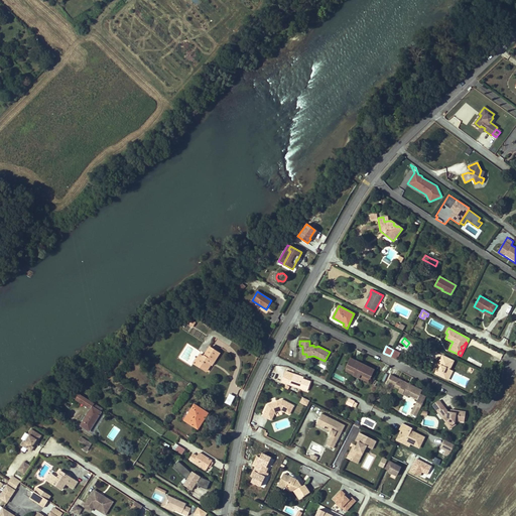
[(209,363),(211,360),(214,362),(220,353),(211,347),(204,357),(201,354),(198,359),(197,358),(194,363),(202,368),(206,371),(211,364),(209,363)]
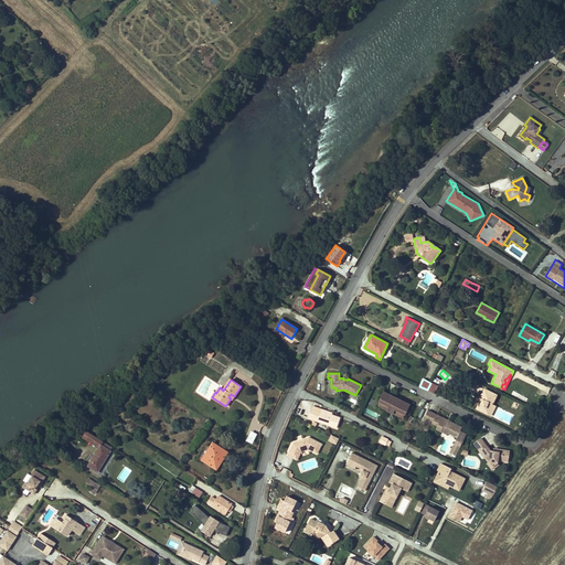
[(435,394),(438,386),(430,383),(427,390),(435,394)]
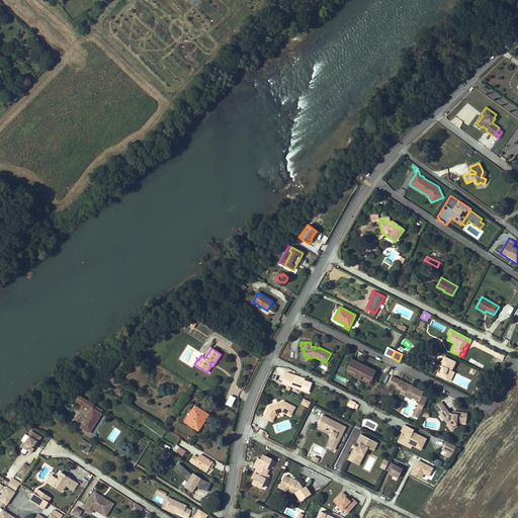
[(448,380),(452,371),(451,370),(455,362),(444,357),(440,365),(441,366),(442,367),(441,369),(439,369),(437,374),(448,380)]
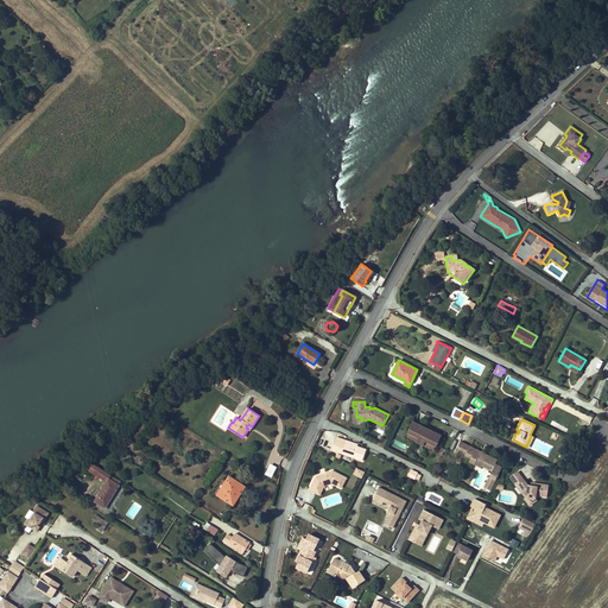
[(441,436),(413,422),(407,432),(418,437),(417,442),(423,445),(425,441),(436,445),(441,436)]
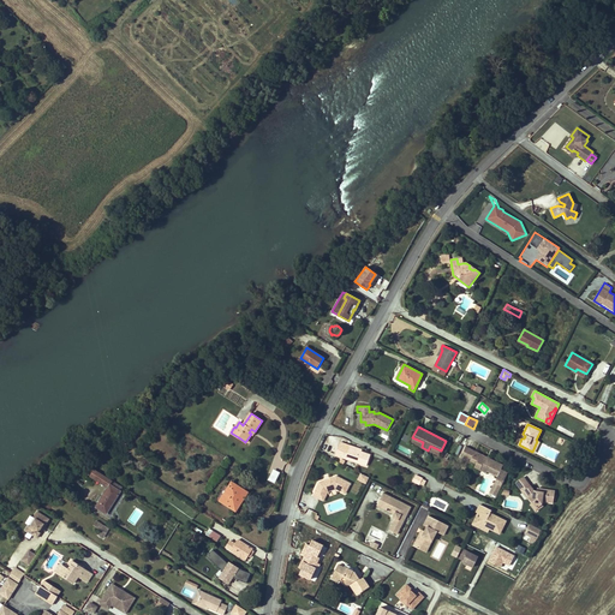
[(422,447),(423,442),(412,437),(410,442),(422,447)]
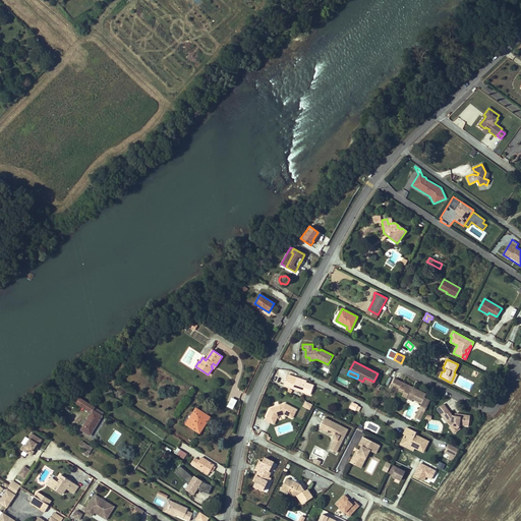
[(310,395),(313,386),(306,383),(300,381),(301,379),(296,378),(292,389),(310,395)]
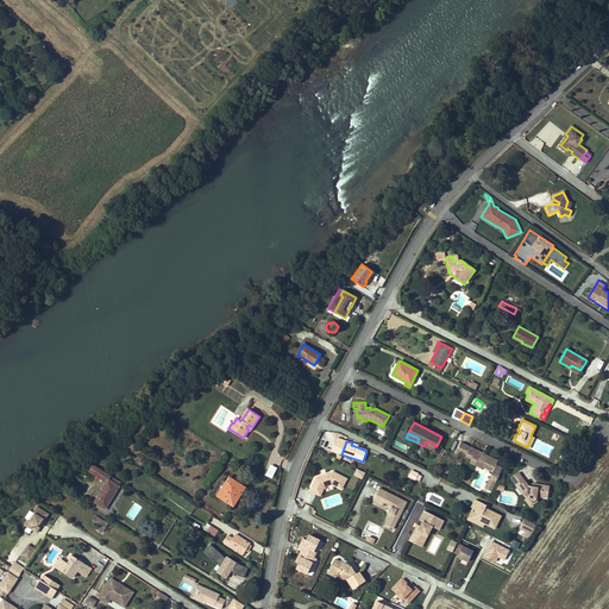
[(434,451),(437,446),(426,441),(424,446),(434,451)]
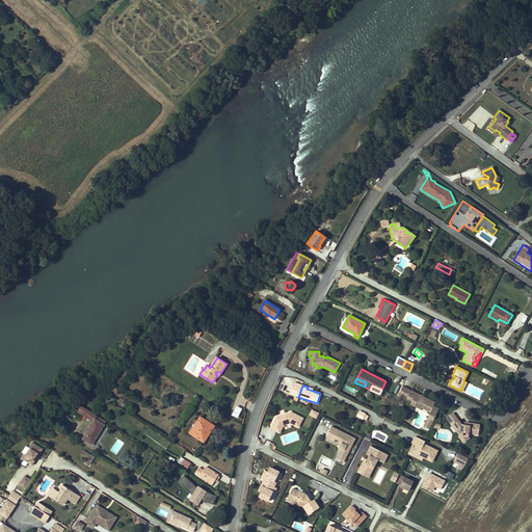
[(433,406),(435,402),(423,396),(421,398),(420,397),(420,396),(410,392),(411,391),(403,387),(399,395),(411,401),(413,401),(413,400),(417,401),(417,402),(415,406),(421,409),(422,407),(430,413),(423,426),(429,429),(439,409),(433,406)]
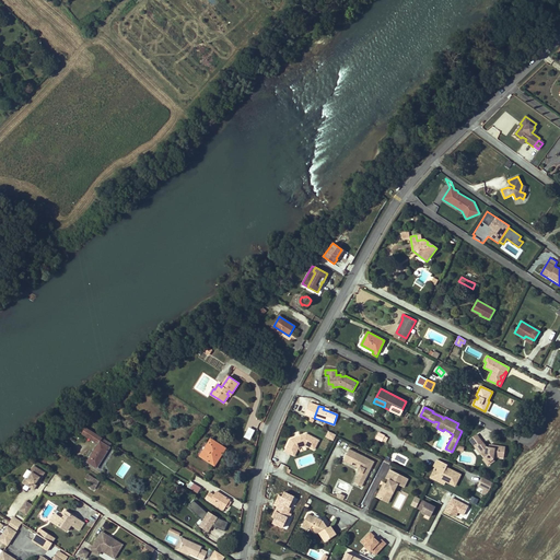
[(244,438),(251,441),(255,430),(248,427),(244,438)]
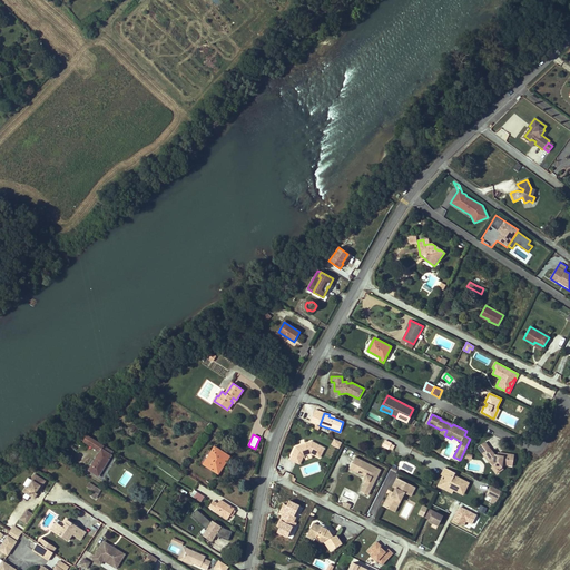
[(89,445),(94,439),(88,435),(84,441),(89,445)]
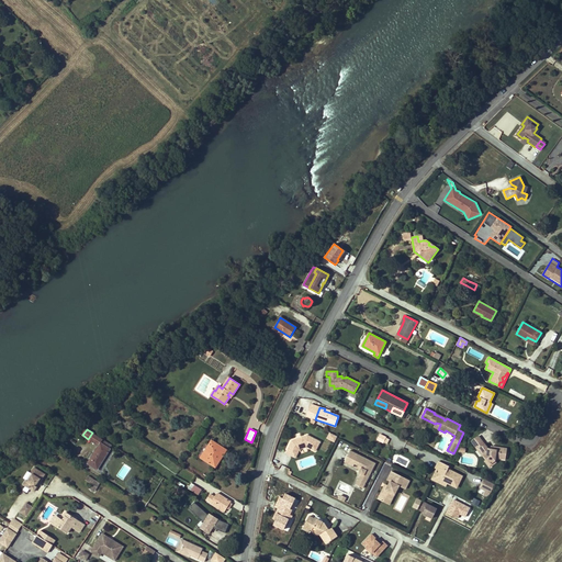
[(99,446),(103,439),(92,433),(88,439),(99,446)]
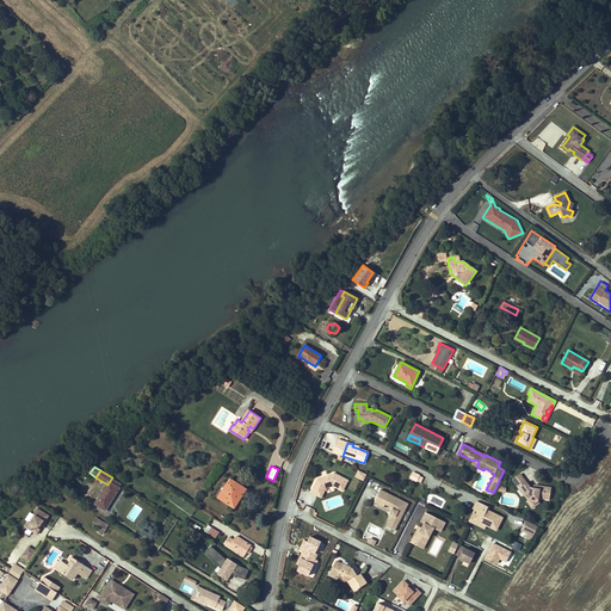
[(358,470),(355,477),(364,481),(366,474),(358,470)]
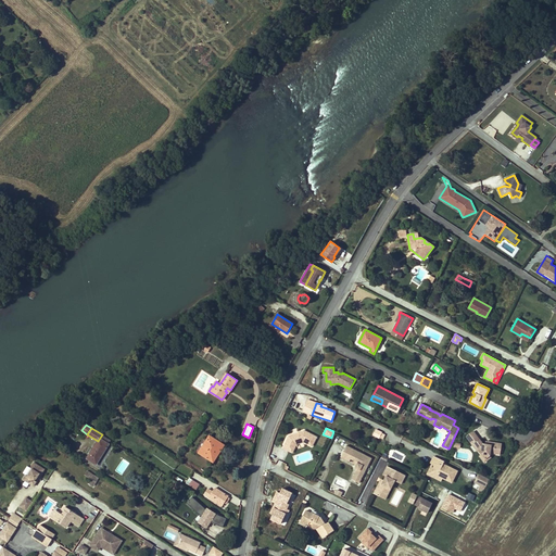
[(312,446),(316,437),(304,430),(292,434),(293,437),(288,438),(283,449),(289,451),(291,446),(294,447),(297,444),(303,442),(312,446)]
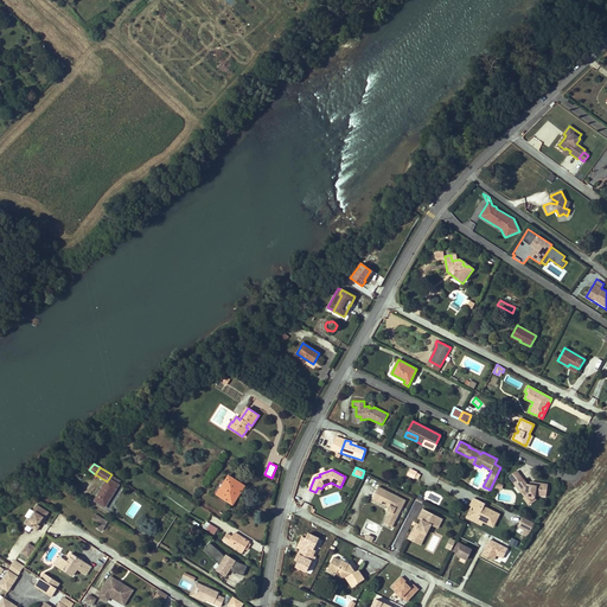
[(104,508),(113,494),(120,485),(119,484),(121,480),(115,477),(112,474),(107,481),(94,500),(104,508)]
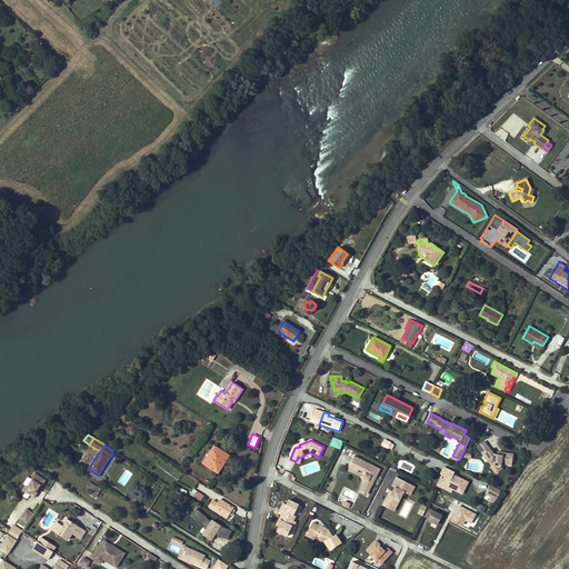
[(511,466),(513,455),(502,452),(502,456),(496,455),(495,453),(490,449),(487,445),(480,450),(483,455),(486,453),(490,460),(489,460),(492,466),(496,470),(500,466),(501,466),(501,463),(511,466)]
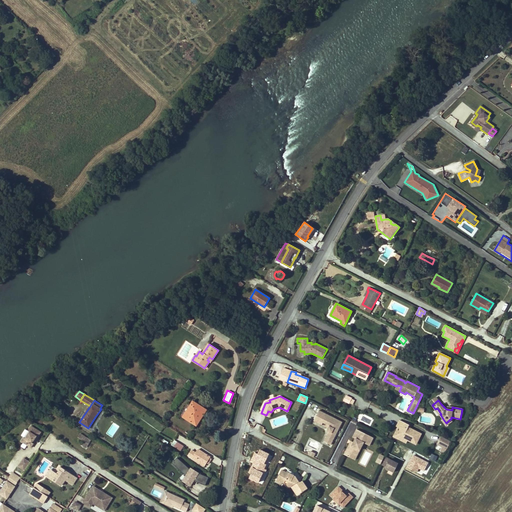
[(200,419),(206,410),(193,401),(190,405),(183,417),(195,425),(199,419),(200,419)]
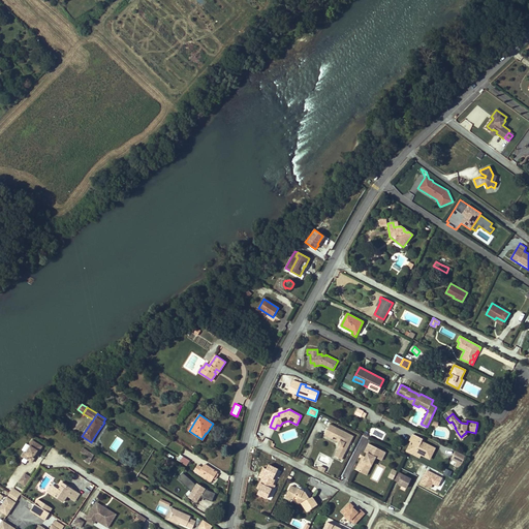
[(189,431),(196,418),(193,416),(186,429),(189,431)]
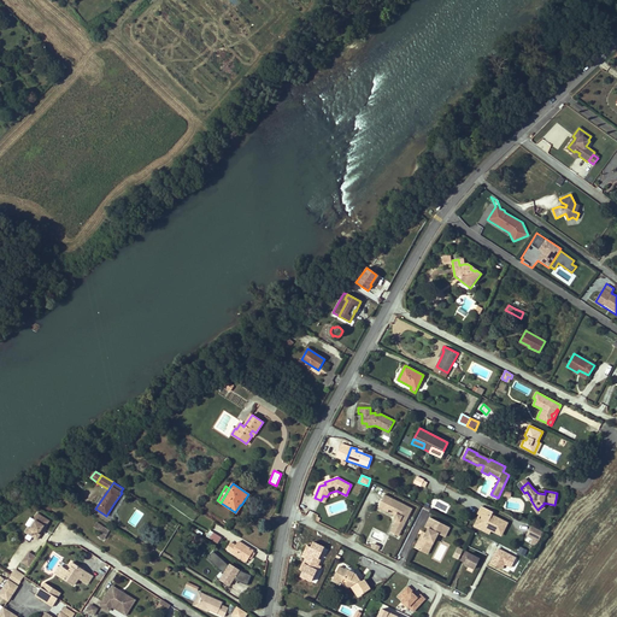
[(401,532),(412,509),(385,494),(377,507),(387,512),(389,510),(393,511),(392,515),(395,516),(397,517),(398,518),(397,521),(393,528),(401,532)]
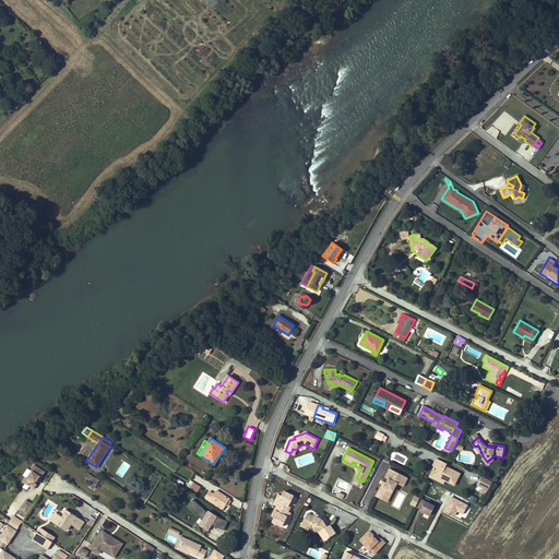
[(454,484),(460,474),(445,466),(447,464),(437,459),(432,465),(435,466),(438,468),(433,478),(443,484),(445,480),(445,479),(454,484)]
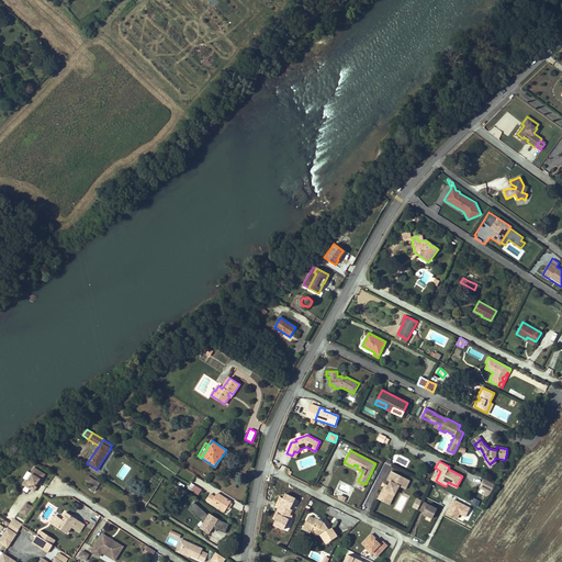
[(279,471),(289,474),(291,469),(281,465),(279,471)]
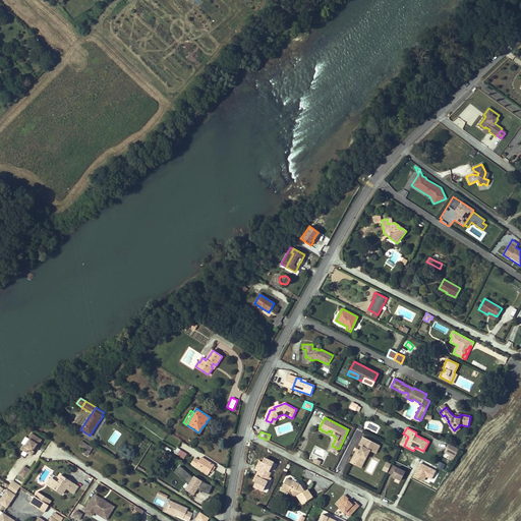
[(33,451),(37,444),(39,445),(42,440),(32,433),(29,439),(30,439),(25,446),(24,445),(21,449),(32,455),(35,451),(33,451)]
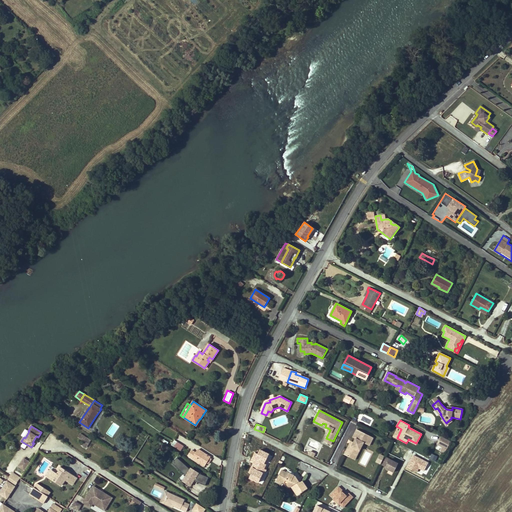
[(397,438),(401,429),(398,427),(393,436),(397,438)]
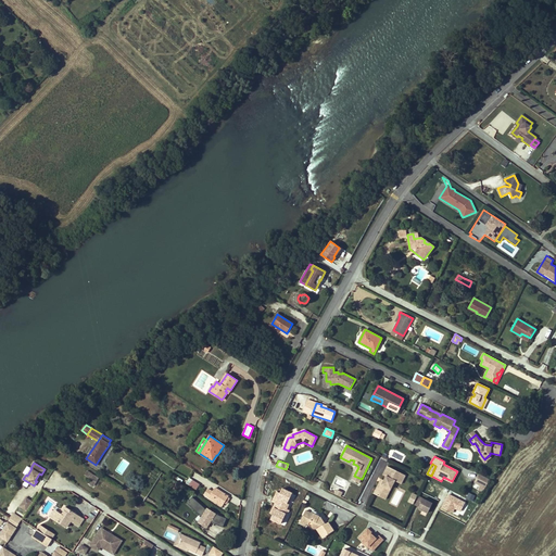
[(401,483),(405,475),(388,466),(383,475),(386,477),(383,480),(382,483),(380,481),(374,494),(380,496),(386,487),(390,489),(394,480),(401,483)]
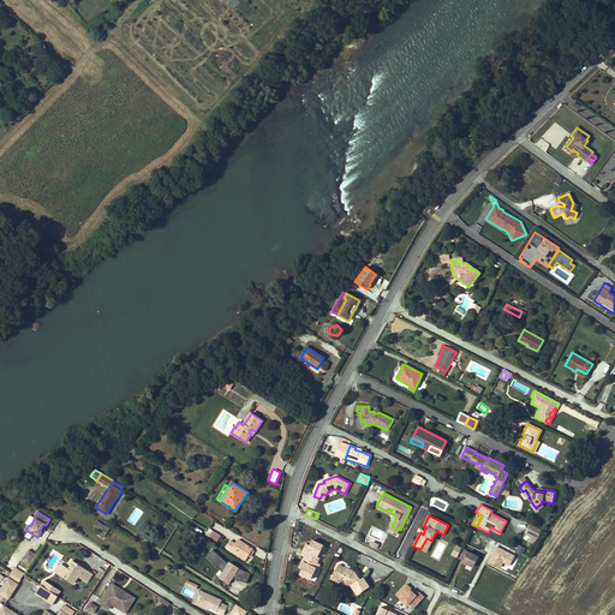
[(103,538),(109,529),(102,524),(100,529),(100,530),(97,535),(103,538)]
